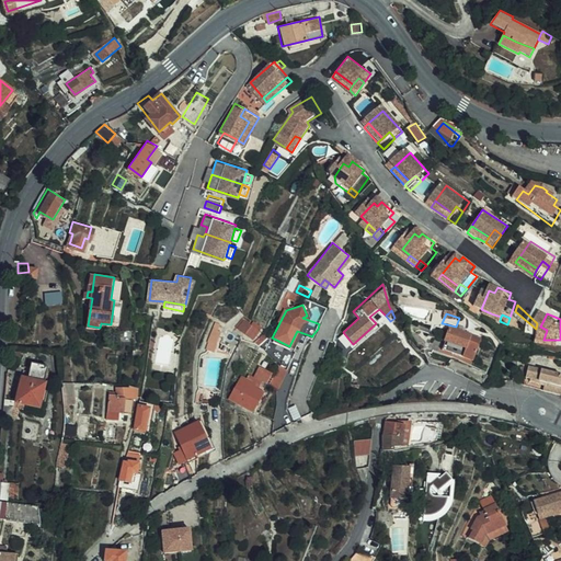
[(241,325),(255,336),(261,330),(247,318),(241,325)]
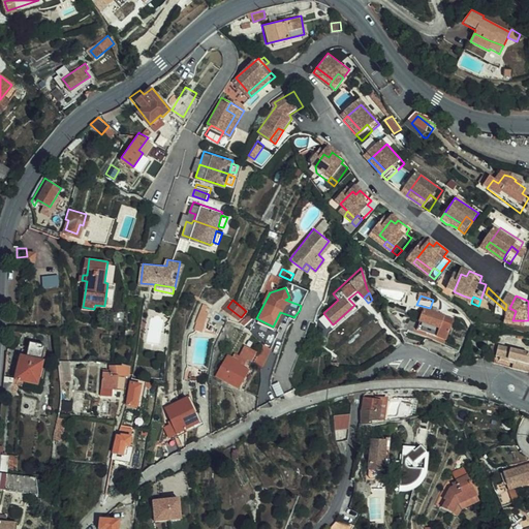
[(198,313),(206,317),(211,309),(204,305),(198,313)]
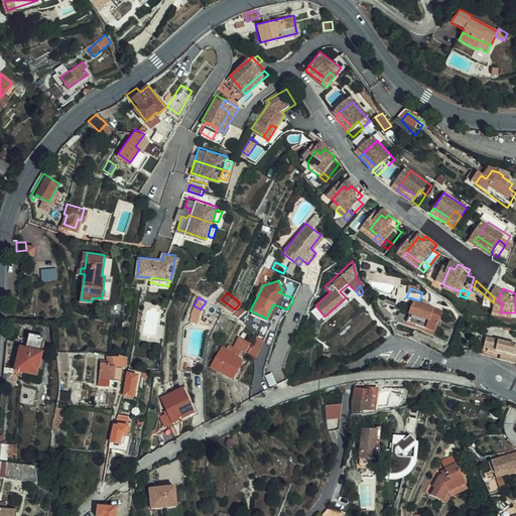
[(411,317),(421,320),(419,329),(438,335),(444,316),(436,313),(436,311),(416,304),(411,317)]
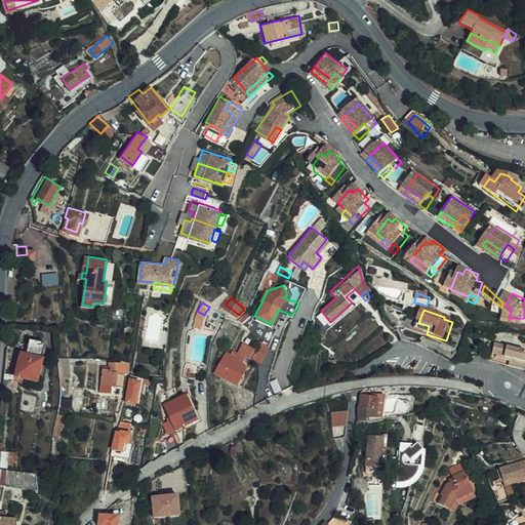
[(44,344),(27,339),(26,344),(23,342),(13,376),(35,381),(36,375),(40,376),(42,366),(39,365),(44,344)]
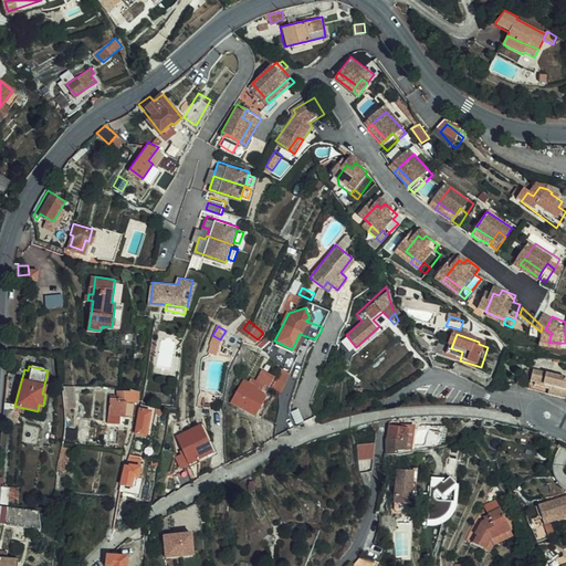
[(279,367),(269,390),(278,396),(287,371),(279,367)]
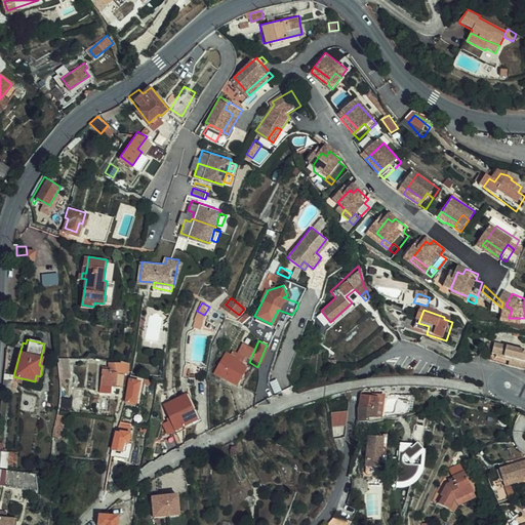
[(243,344),(238,353),(248,360),(253,350),(243,344)]
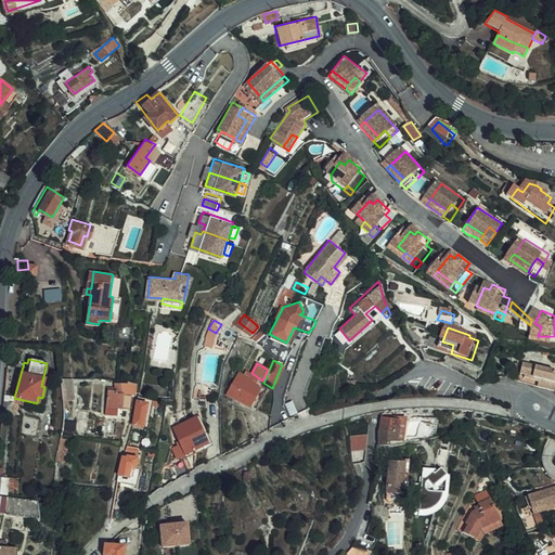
[(528,370),(527,375),(554,382),(554,370),(524,363),(523,369),(528,370)]
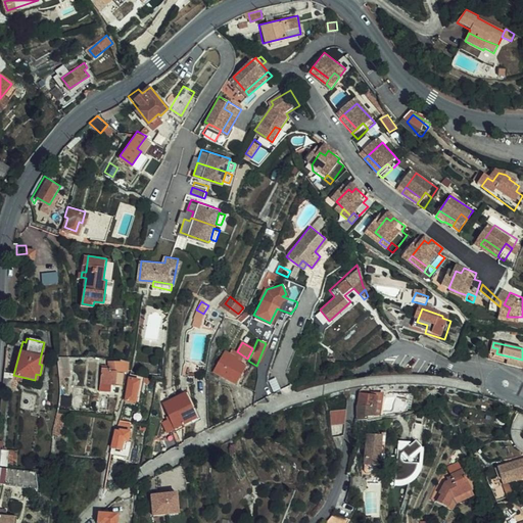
[(214,370),(221,375),(232,383),(240,386),(251,367),(246,363),(244,367),(235,362),(237,359),(231,354),(225,350),(223,354),(214,370)]
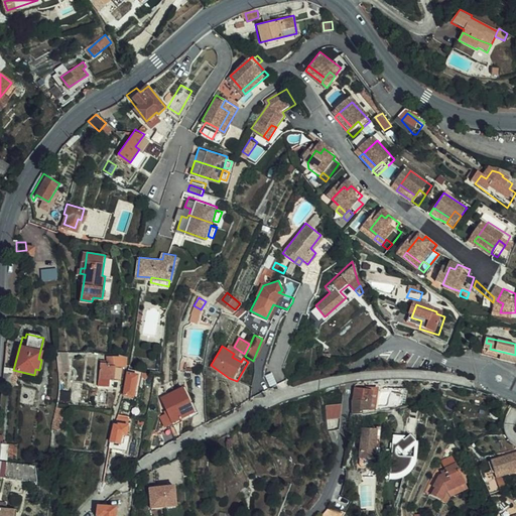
[(515,361),(515,355),(490,349),(488,355),(505,359),(515,361)]
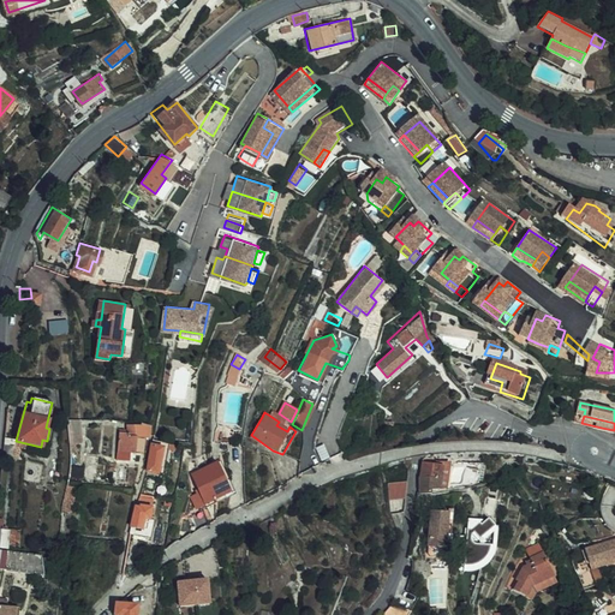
[(150,435),(151,421),(143,419),(142,423),(131,423),(130,433),(130,434),(138,435),(150,435)]
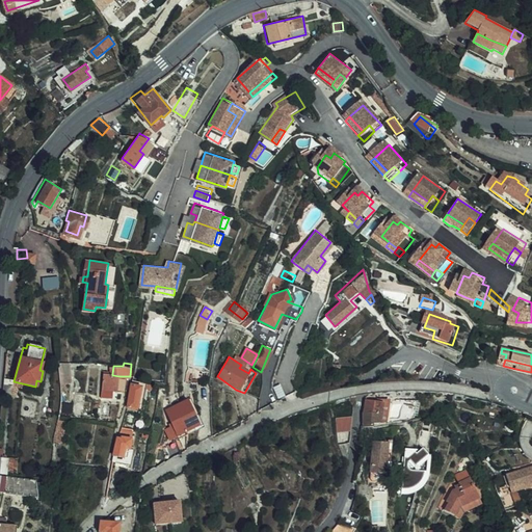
[(104,391),(120,391),(120,376),(112,375),(112,374),(104,374),(104,391)]
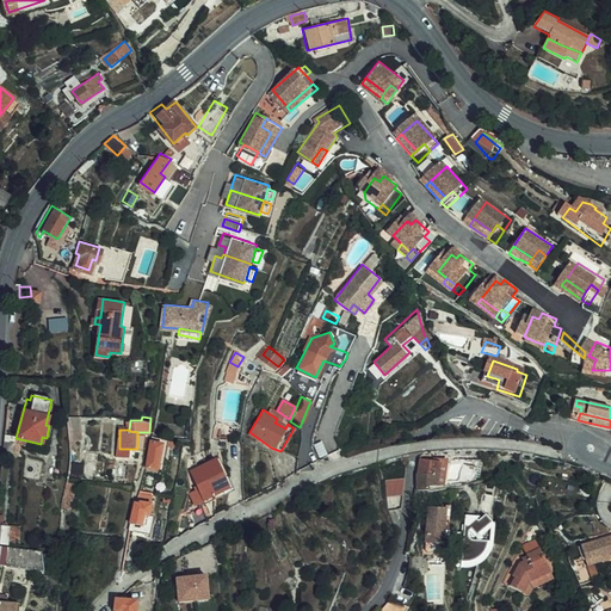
[(166,446),(167,440),(150,437),(144,468),(161,470),(164,460),(158,458),(160,445),(166,446)]
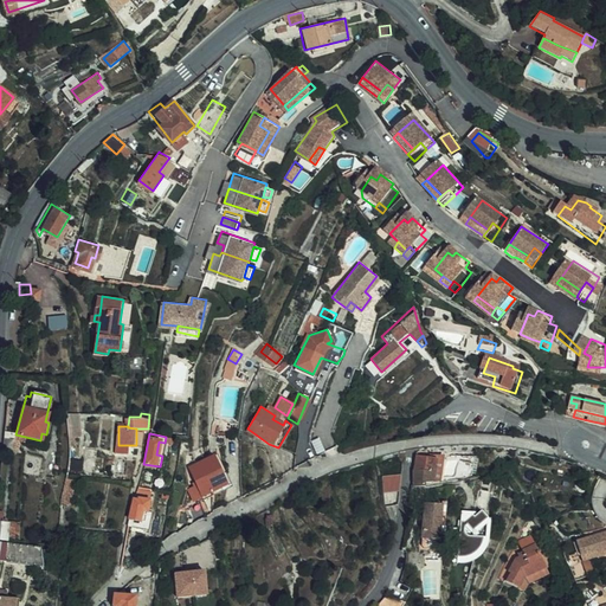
[(200,479),(206,492),(231,479),(217,451),(192,464),(200,479)]
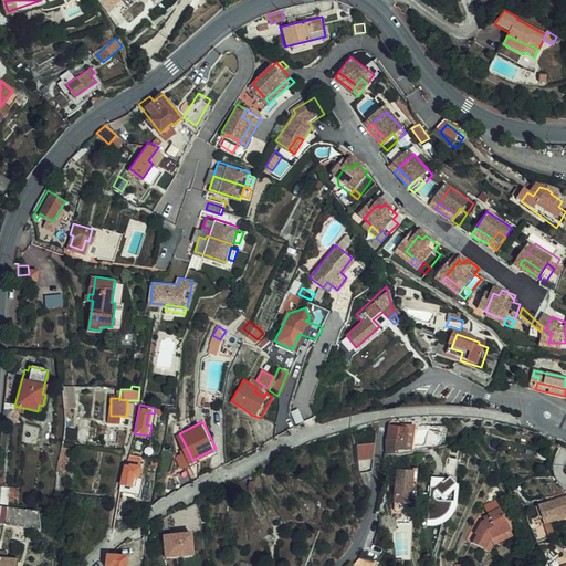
[(401,427),(390,425),(387,423),(387,429),(386,436),(387,451),(408,449),(412,426),(401,423),(401,427)]
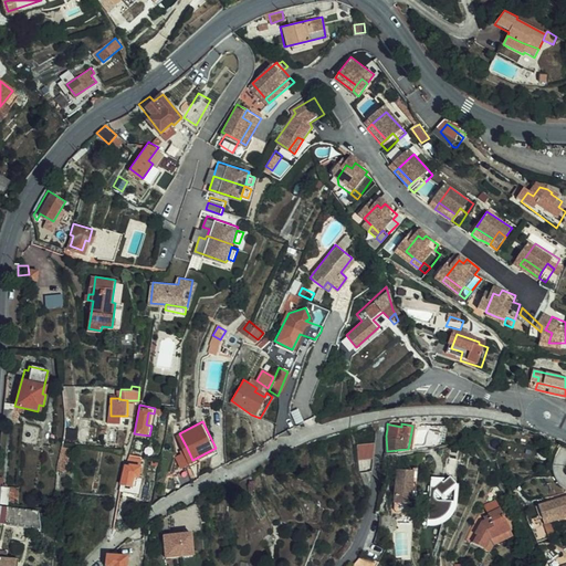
[(354,459),(375,458),(375,452),(375,447),(375,442),(353,443),(354,459)]
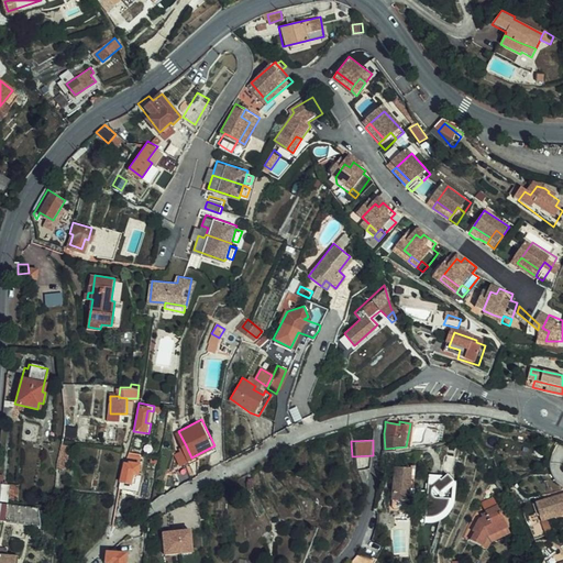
[(191,460),(191,457),(186,445),(176,450),(181,464),(191,460)]
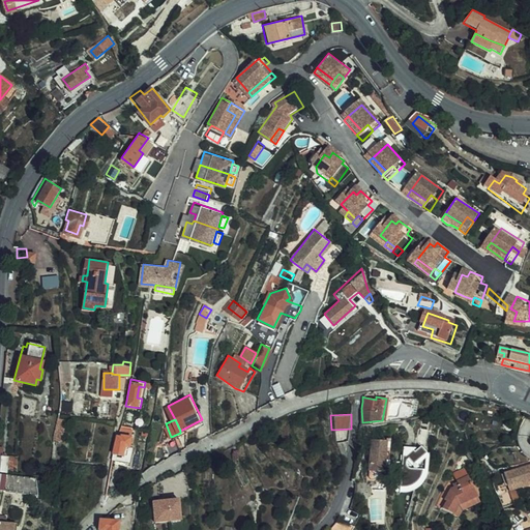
[(364,436),(362,467),(383,468),(385,446),(385,437),(364,436)]
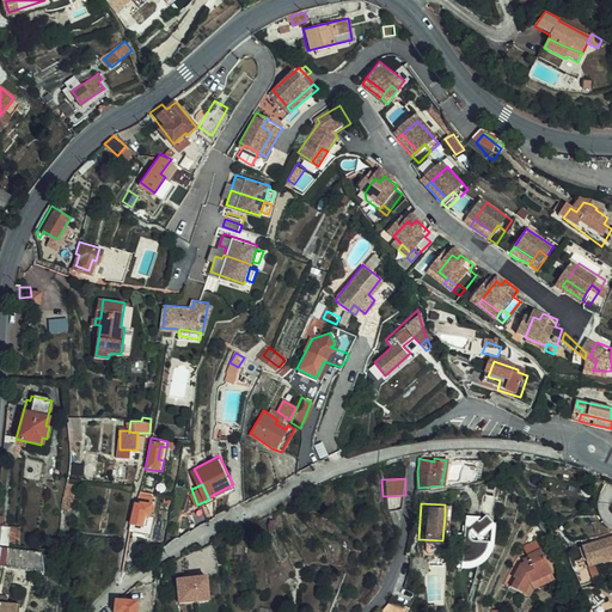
[(133,531),(134,522),(142,524),(142,516),(147,518),(150,506),(139,505),(139,507),(134,506),(129,531),(133,531)]
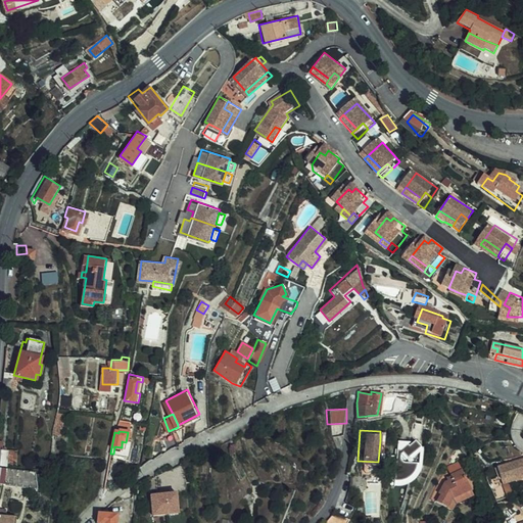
[(395,468),(414,474),(423,444),(405,439),(395,468)]
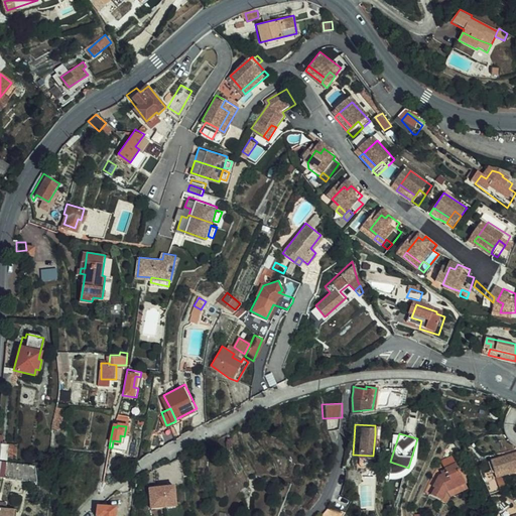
[(9,442),(0,441),(0,456),(9,457),(9,442)]
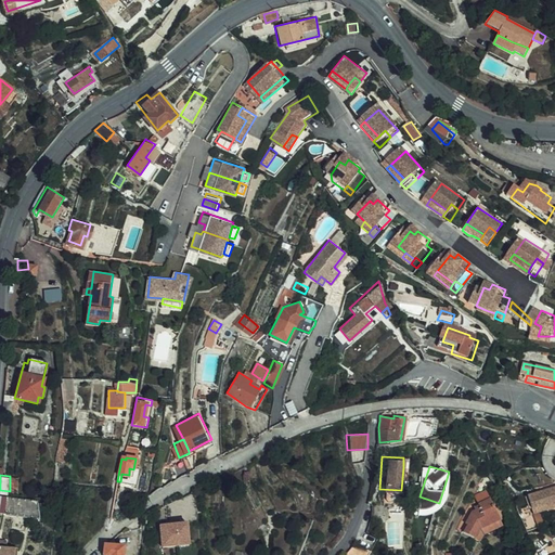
[(554,485),(527,495),(531,507),(546,502),(547,504),(554,502),(554,485)]
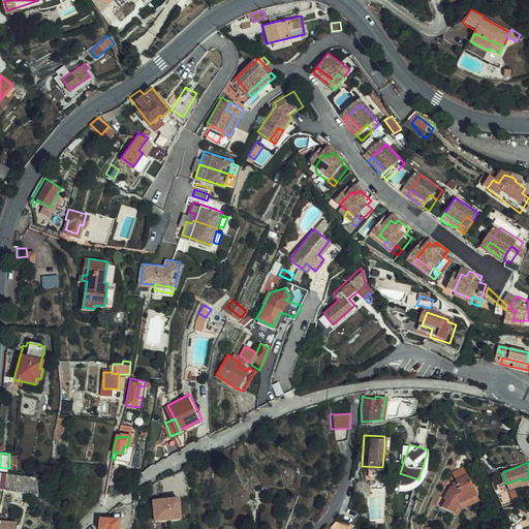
[(382,467),(362,466),(362,476),(381,477),(382,467)]
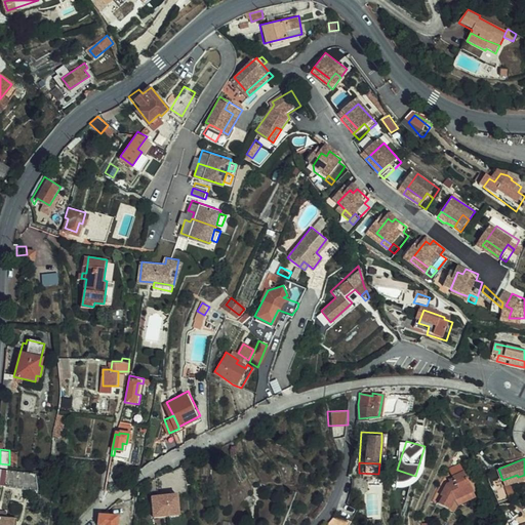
[(0,481),(31,486),(29,468),(0,465),(0,481)]
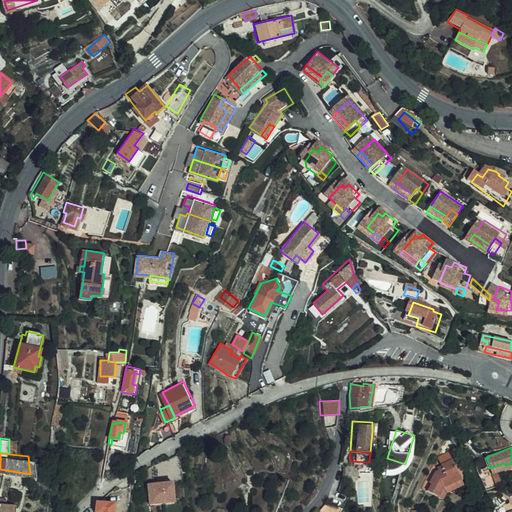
[(451,487),(464,483),(462,477),(457,478),(454,472),(460,471),(455,457),(442,461),(443,463),(438,465),(430,475),(431,477),(426,483),(442,497),(451,487)]
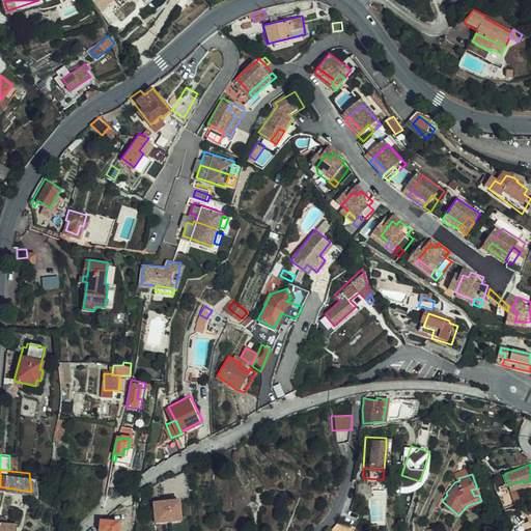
[(525,485),(524,482),(523,480),(508,485),(510,491),(525,485)]
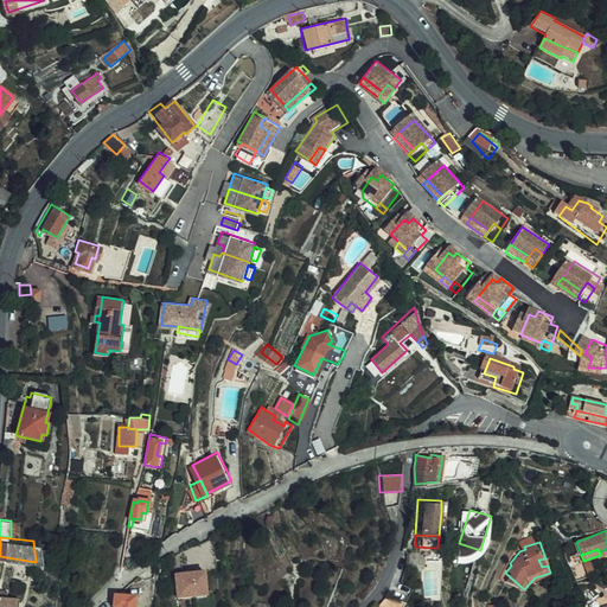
[(206,569),(178,572),(179,594),(208,593),(206,569)]
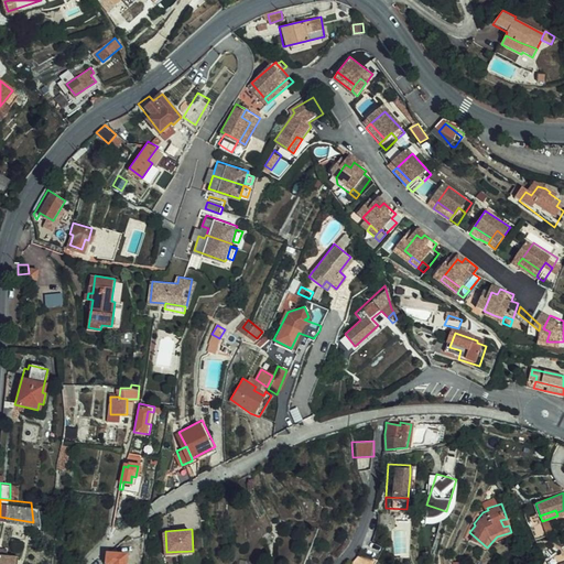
[(116,552),(111,552),(109,563),(129,563),(131,555),(116,552)]
